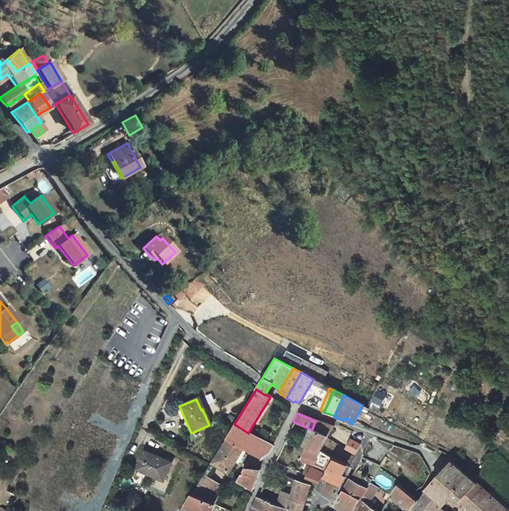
[(331,427),(316,421),(315,421),(312,429),(326,436),(331,427)]
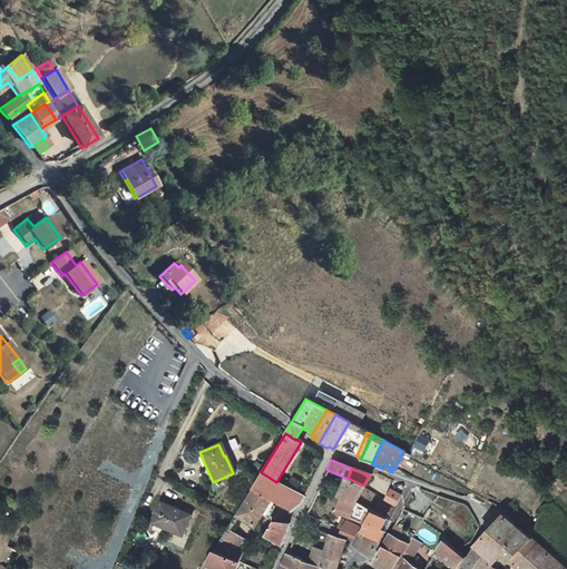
[(276,482),(261,472),(251,489),(269,500),(270,500),(273,502),(290,512),(290,511),(296,506),(299,506),(300,502),(304,497),(283,484),(283,486),(276,482)]
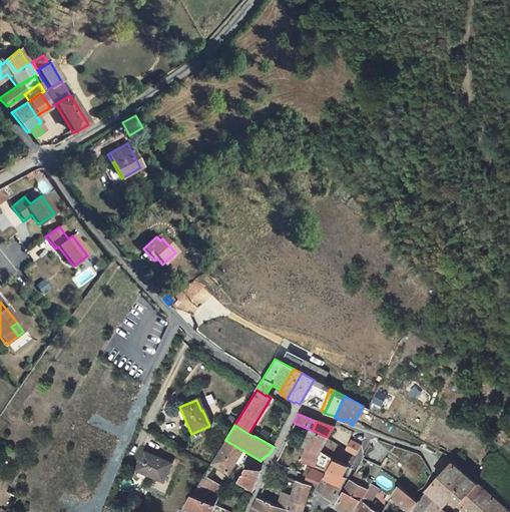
[(312,431),(309,429),(302,445),(306,447),(312,431)]
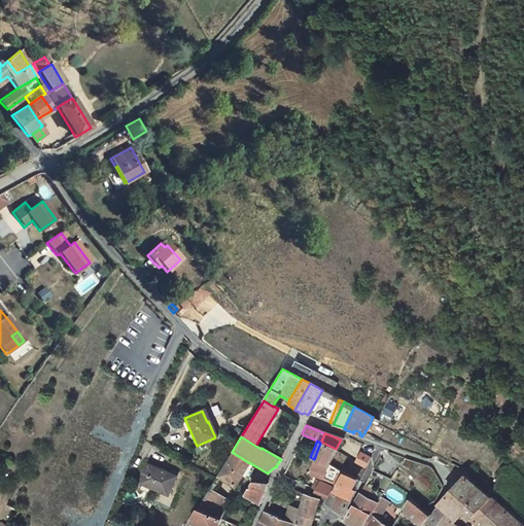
[(321,442),(320,443),(314,459),(327,465),(328,464),(335,451),(336,449),(321,442)]
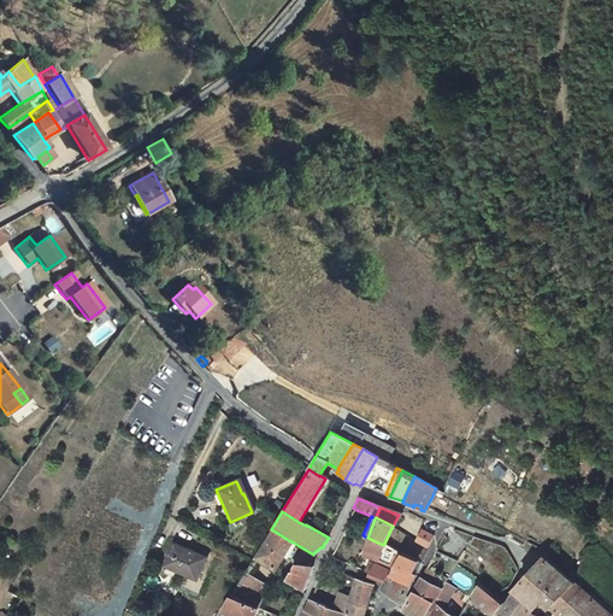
[(290,541),(271,529),(253,558),(273,570),(288,545),(290,541)]
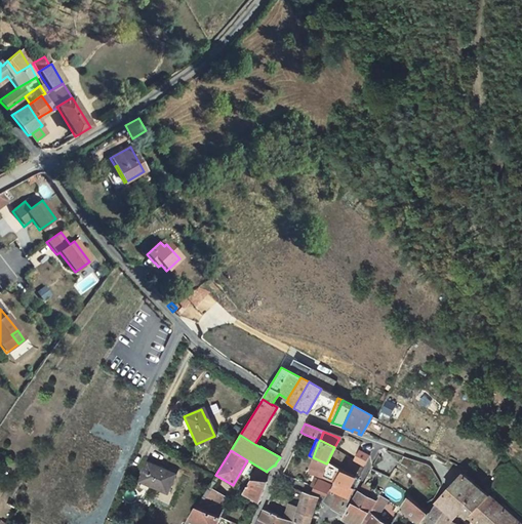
[(363,467),(367,456),(357,451),(352,460),(363,467)]
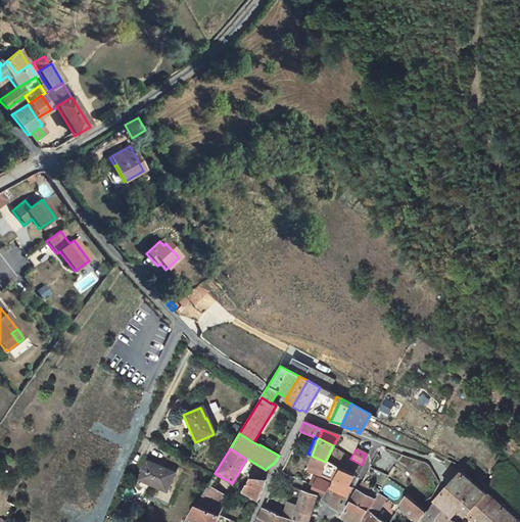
[(308,465),(305,471),(306,472),(320,476),(320,475),(329,479),(333,471),(337,473),(339,469),(326,461),(325,462),(312,456),(308,465)]
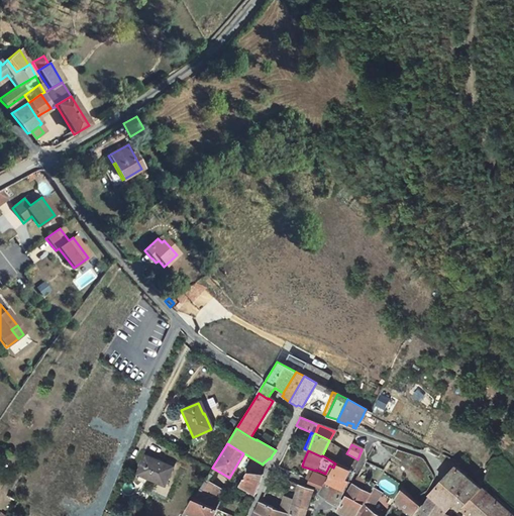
[(143,457),(136,475),(164,486),(172,468),(156,460),(155,462),(143,457)]
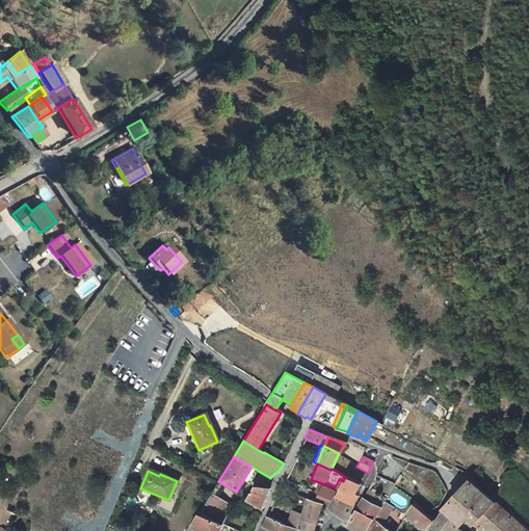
[(360,484),(345,477),(343,481),(339,488),(337,494),(336,497),(352,504),(356,496),(362,486),(360,485),(360,484)]
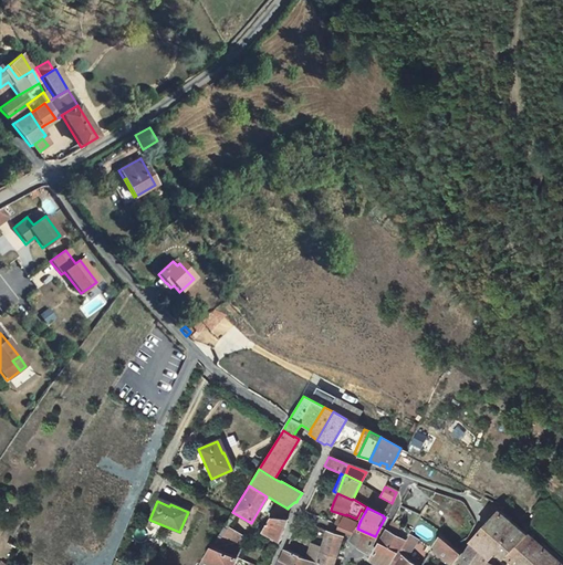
[(488,523),(487,524),(498,550),(515,564),(561,564),(499,511),(488,523)]
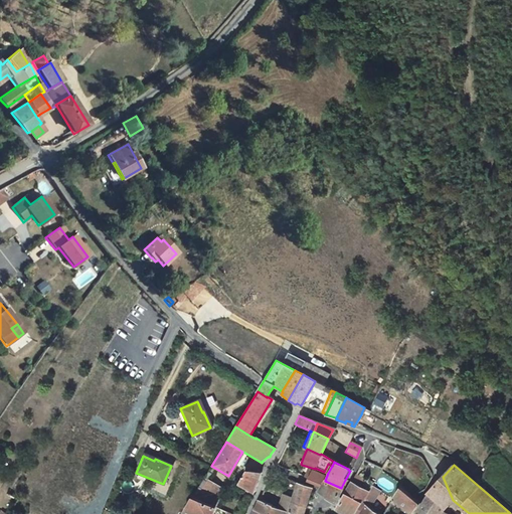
[(307,470),(304,478),(308,480),(322,485),(325,481),(326,478),(312,471),(312,472),(307,470)]
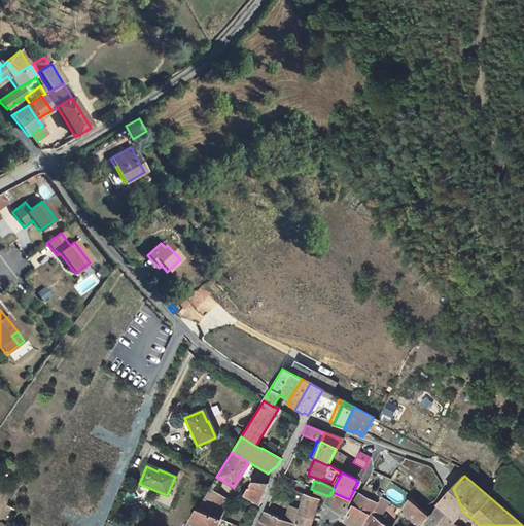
[(263,484),(252,483),(245,495),(243,499),(247,501),(250,497),(259,502),(266,485),(263,484)]
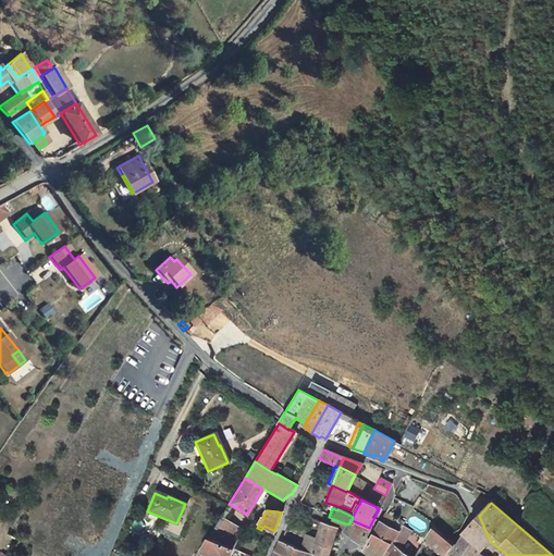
[(380,521),(388,526),(393,517),(384,513),(380,521)]
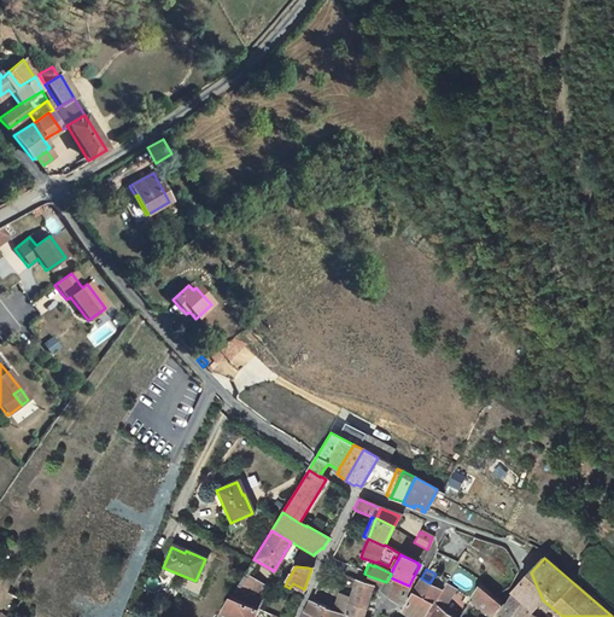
[(543,600),(531,572),(518,588),(537,606),(543,600)]
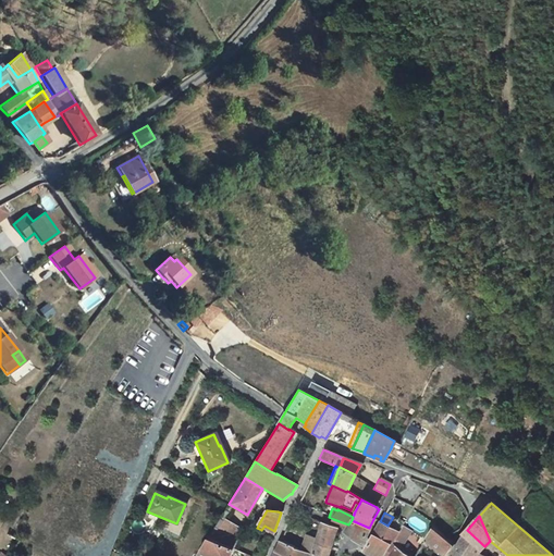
[(241,530),(221,517),(214,526),(237,535),(241,530)]
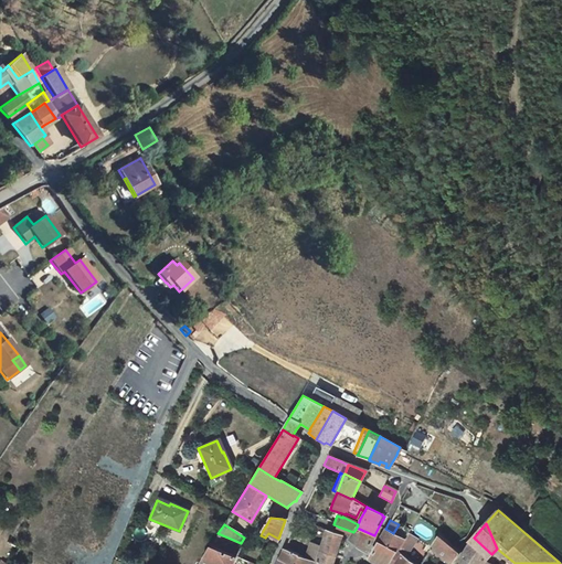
[(399,524),(393,533),(403,540),(406,534),(409,530),(399,524)]
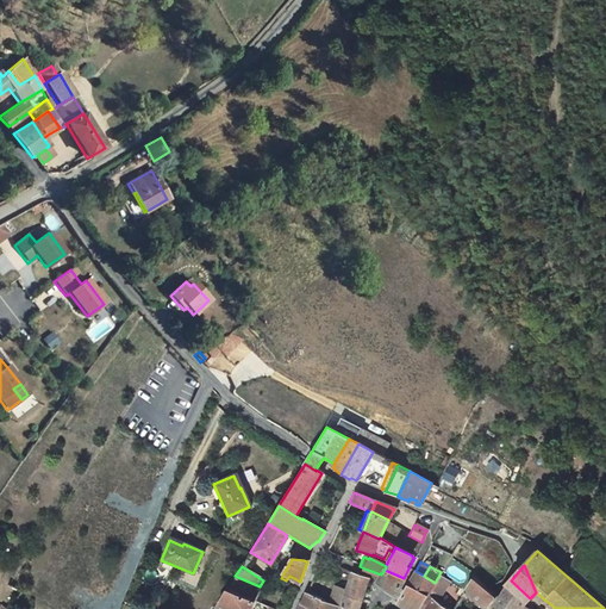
[(381,575),(376,582),(376,583),(395,596),(404,578),(385,570),(381,575)]
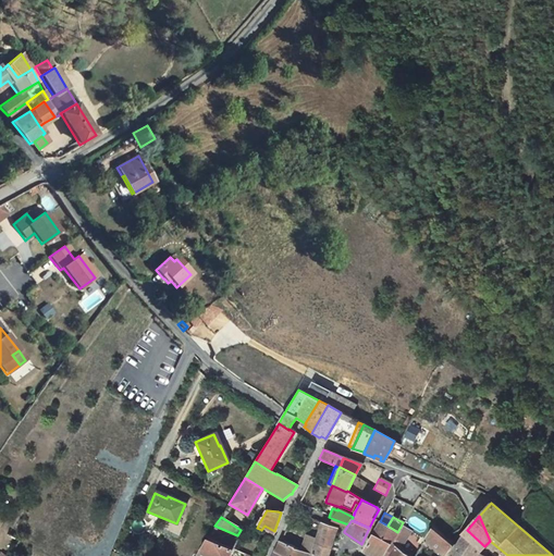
[(367,544),(364,551),(370,555),(383,555),(391,544),(394,538),(397,532),(388,526),(380,521),(373,533),(367,544)]
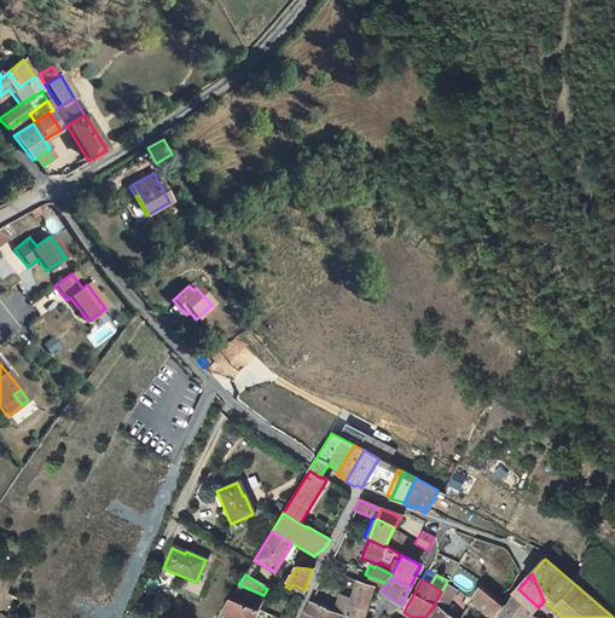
[(361,617),(367,604),(372,587),(364,584),(355,582),(350,599),(346,616),(346,617),(361,617)]
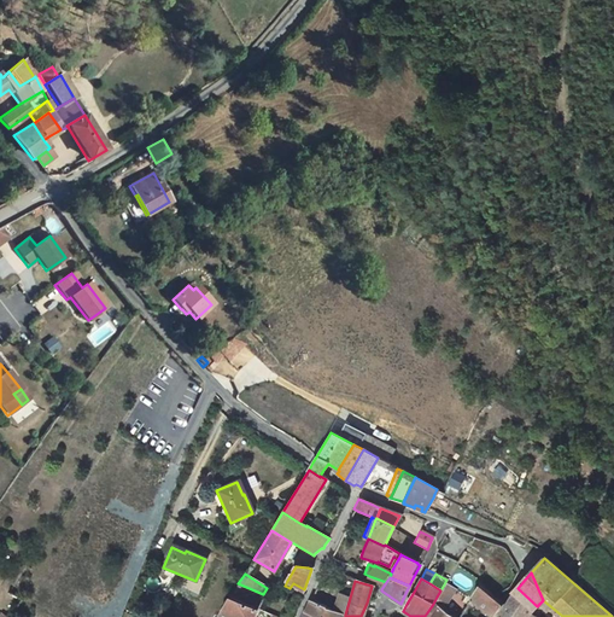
[(263,594),(238,583),(229,598),(258,610),(264,594),(263,594)]
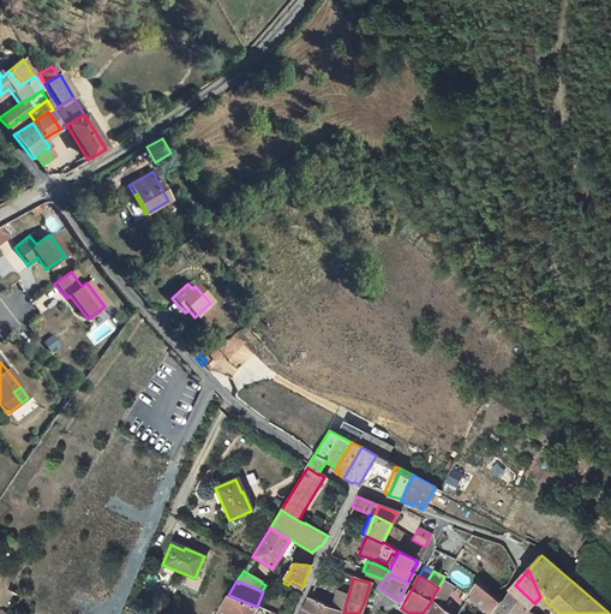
[(303,586),(292,580),(288,585),(300,592),(303,586)]
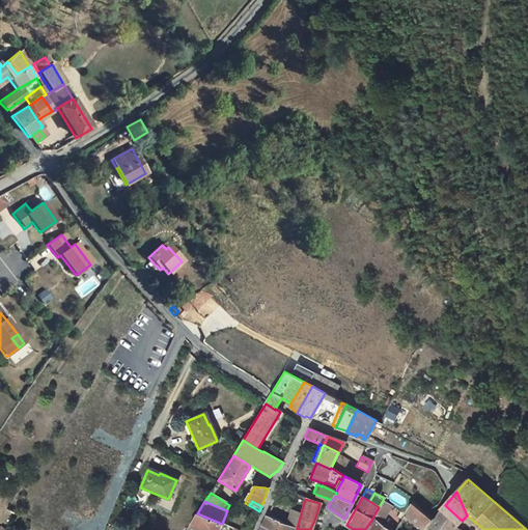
[(379,507),(376,512),(384,519),(390,507),(382,502),(379,507)]
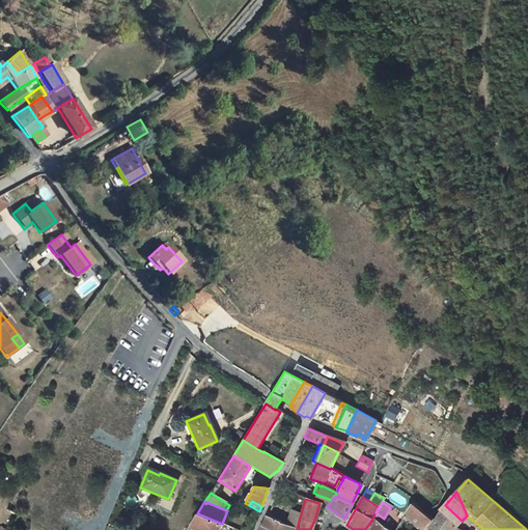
[(409,518),(423,529),(425,529),(432,520),(424,513),(418,508),(412,503),(404,513),(409,518)]
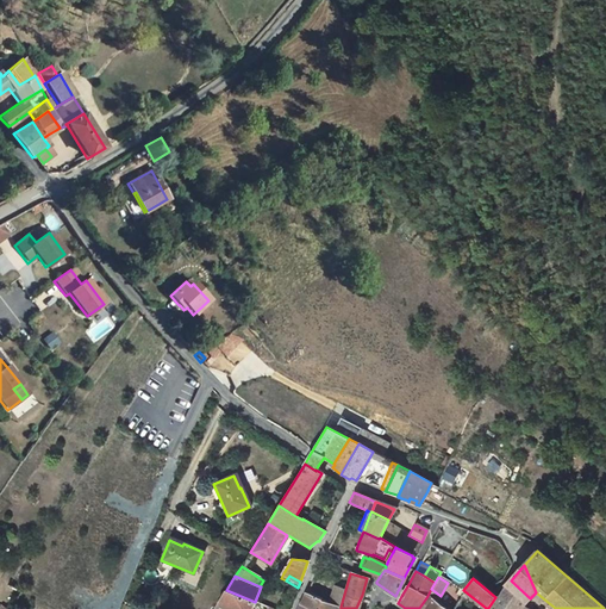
[(530,598),(511,580),(508,583),(494,608),(526,608),(523,607),(526,602),(530,598)]
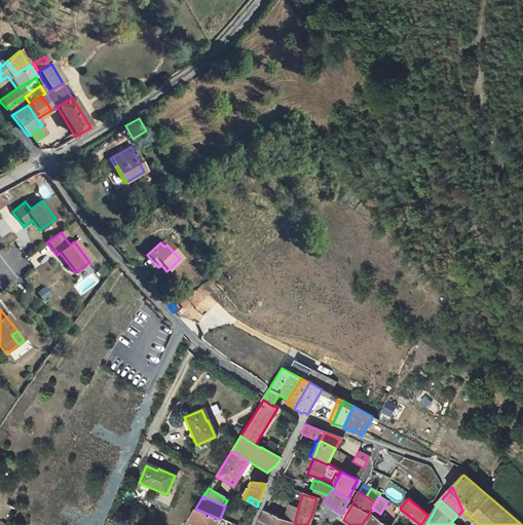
[(258,520),(269,524),(290,524),(291,523),(294,523),(298,509),(288,505),(284,520),(275,517),(276,516),(264,512),(260,520),(259,519),(258,520)]
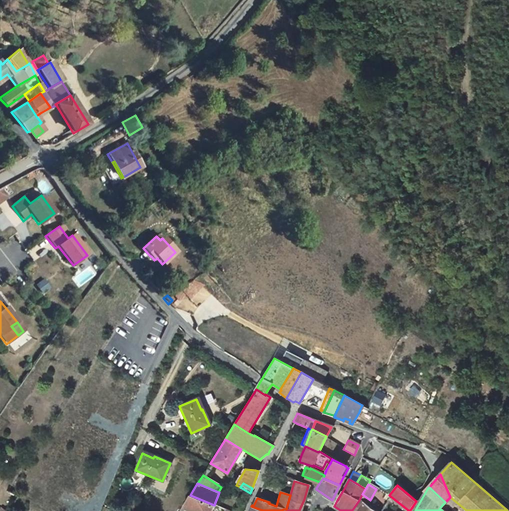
[(362,494),(359,500),(367,505),(370,500),(362,494)]
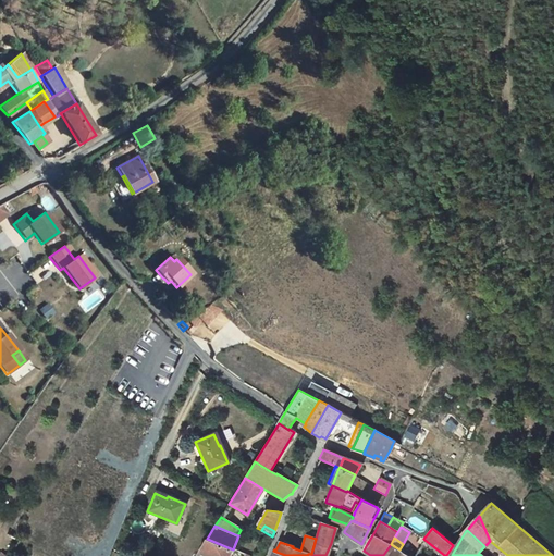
[(233,550),(207,539),(197,554),(199,555),(230,555),(233,550)]
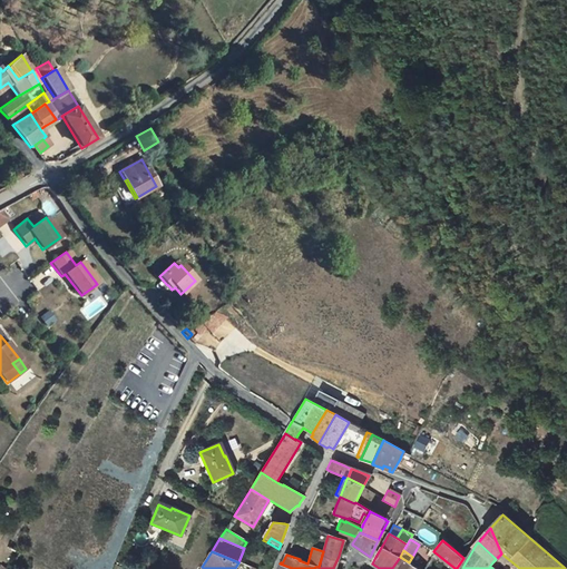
[(417,568),(409,562),(400,557),(392,568),(417,568)]
